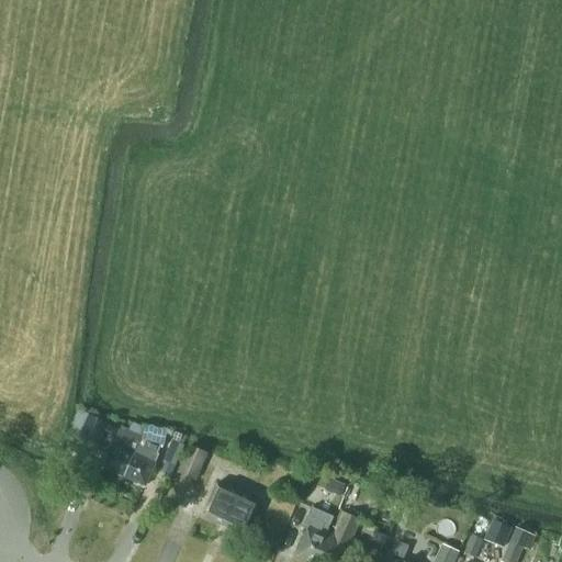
[(76,408),(72,434),(87,436),(91,411),(76,408)]
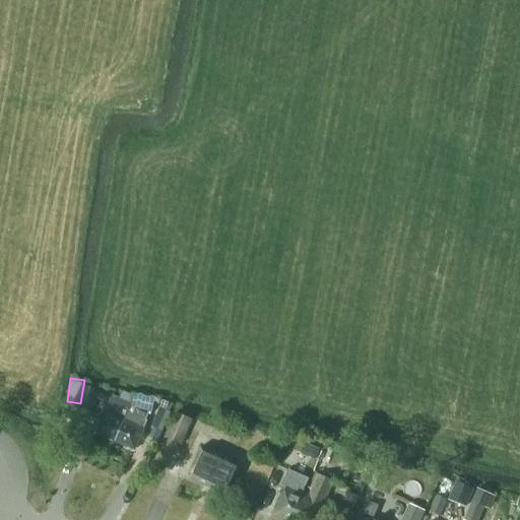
[(103,410),(93,433),(115,442),(127,411),(131,403),(112,395),(105,411),(103,410)]
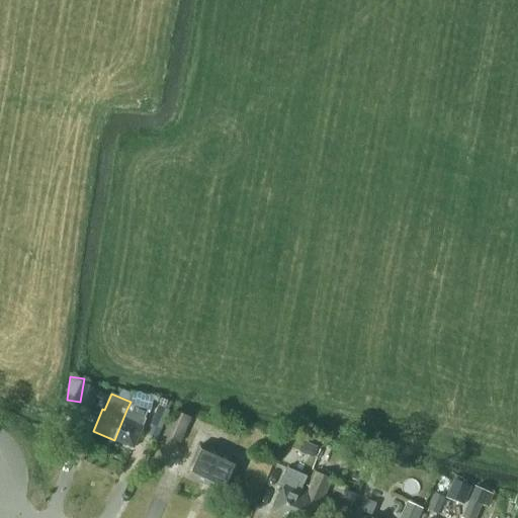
[(137,404),(133,412),(126,410),(114,440),(133,448),(145,419),(144,419),(148,408),(137,404)]
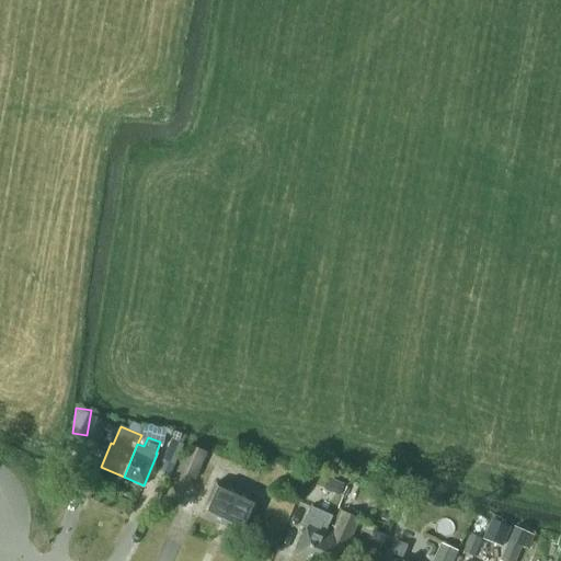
[(174,465),(183,445),(172,441),(163,459),(174,465)]
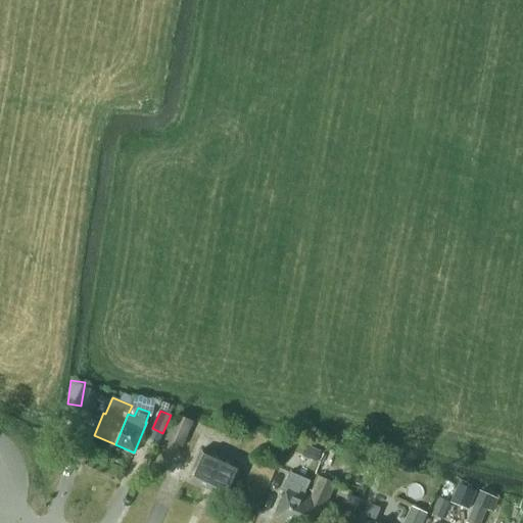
[(192,422),(175,415),(164,440),(182,447),(192,422)]
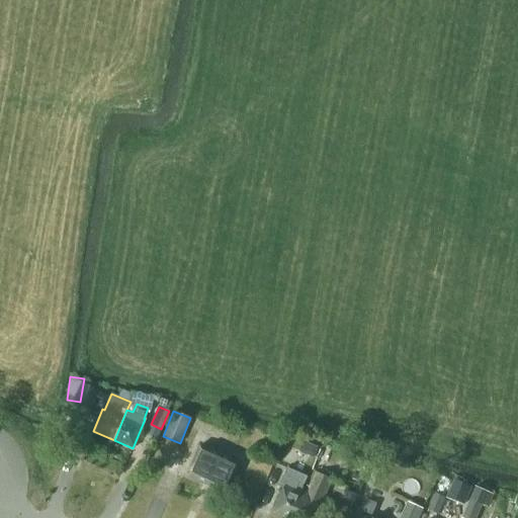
[(186,476),(225,493),(238,463),(199,445),(186,476)]
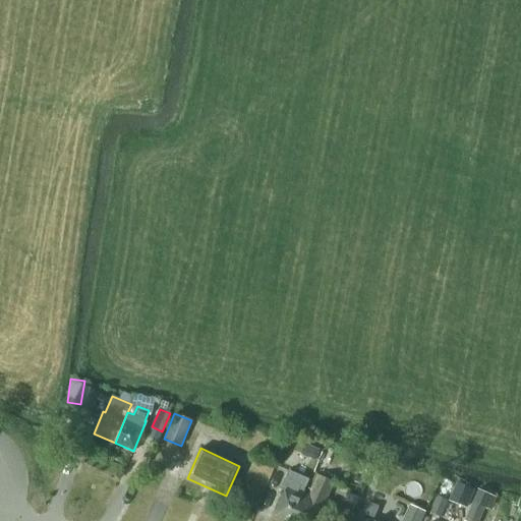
[(286,520),(294,520),(308,493),(303,491),(310,477),(288,468),(281,487),(285,488),(274,516),(286,520)]
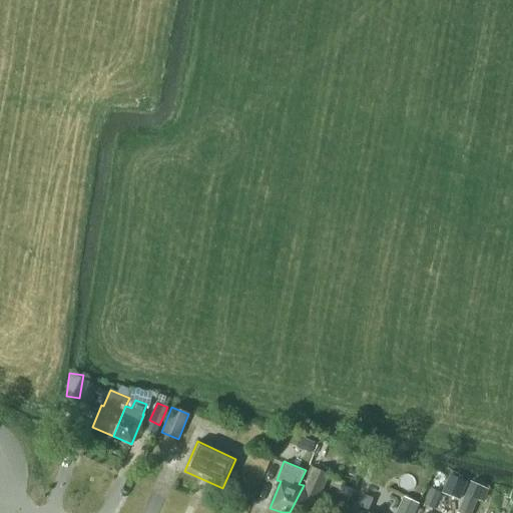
[(304,485),(290,512),(316,512),(324,496),(320,494),(328,474),(311,467),(304,485)]
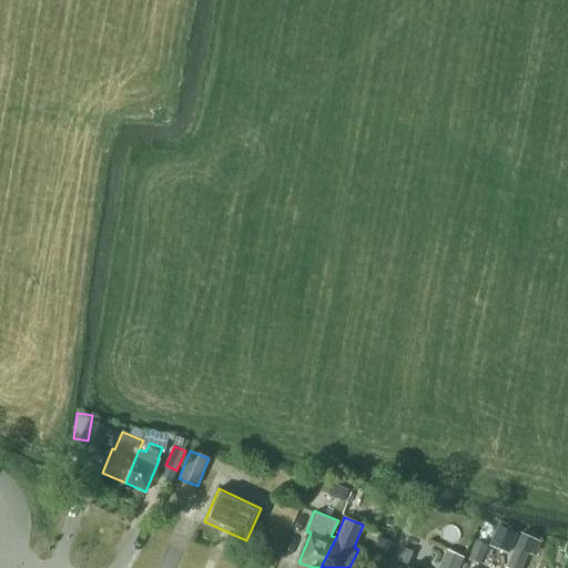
[(507,567),(520,567),(527,553),(528,551),(534,554),(540,540),(521,531),(515,547),(506,567),(507,567)]
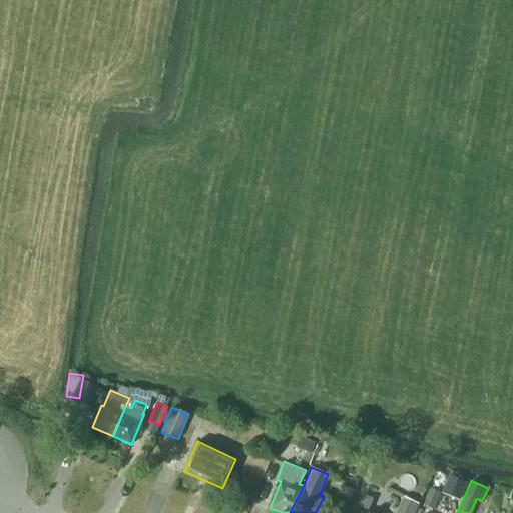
[(435,509),(442,492),(431,488),(424,504),(435,509)]
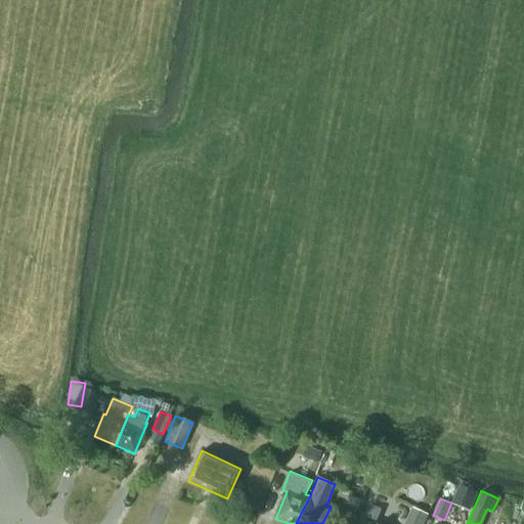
[(364,519),(363,519),(360,523),(377,523),(375,523),(381,510),(369,506),(364,519)]
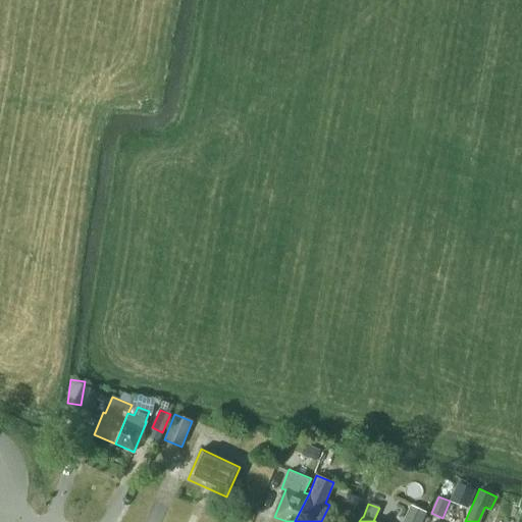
[(420,521),(425,512),(412,506),(404,521),(420,521)]
